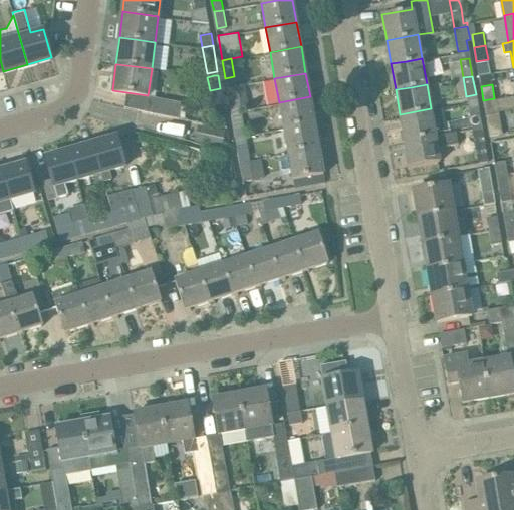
[(231,110),(240,109),(237,91),(228,93),(231,110)]
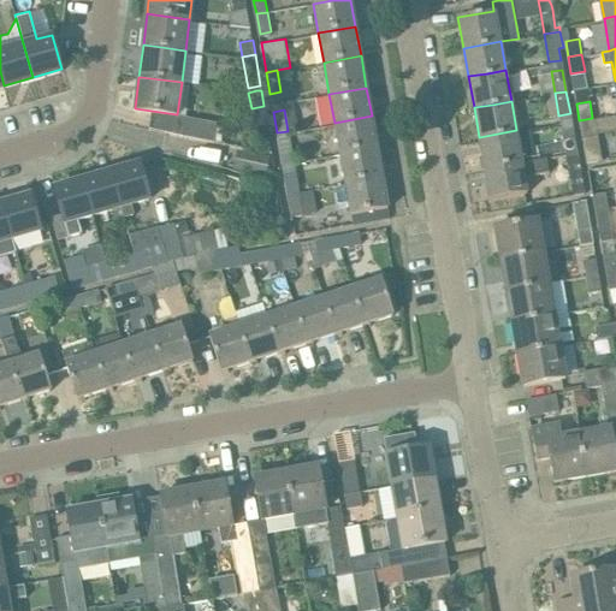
[(615,113),(592,118),(579,120),(581,137),(582,136),(598,134),(597,131),(615,128),(615,113)]
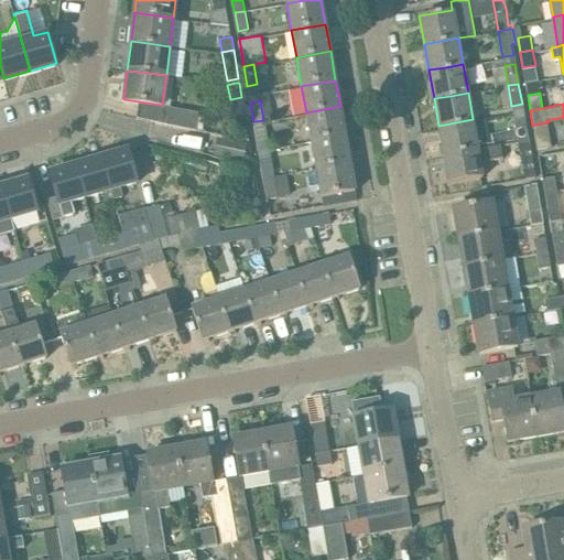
[(169,105),(166,122),(195,128),(195,127),(203,128),(204,115),(197,115),(197,110),(169,105)]
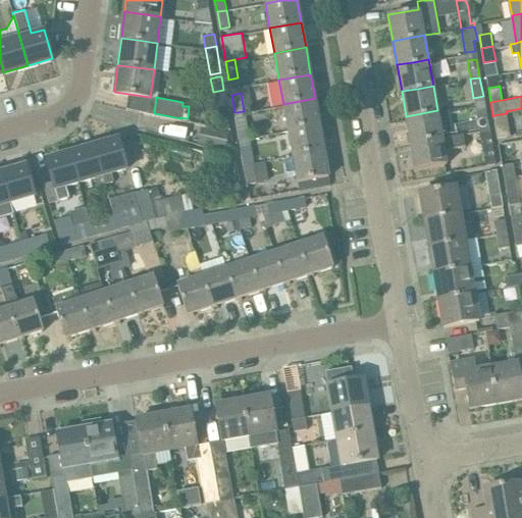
[(288,130),(319,124),(315,98),(283,104),(288,130)]
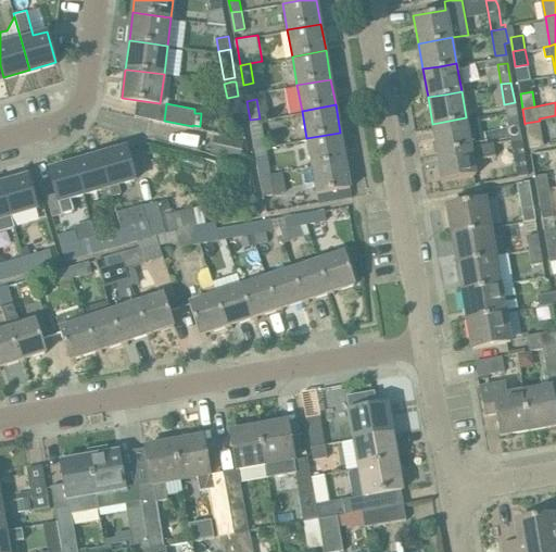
[(466,117),(432,124),(438,150),(438,151),(471,145),(466,117)]
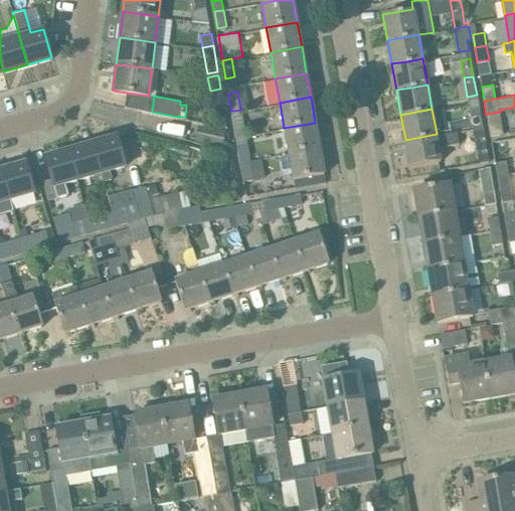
[(469,111),(472,128),(482,126),(479,109),(469,111)]
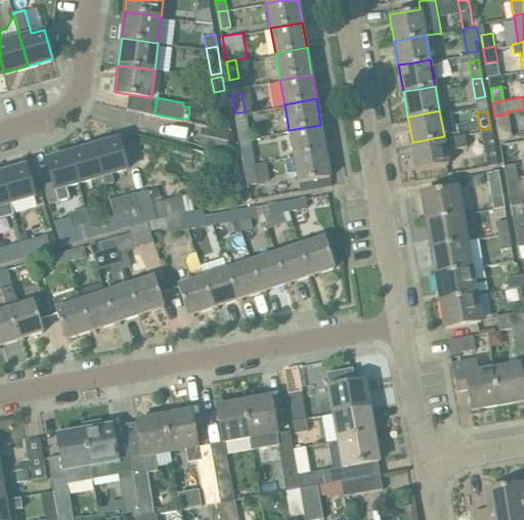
[(245,112),(235,113),(238,132),(248,130),(245,112)]
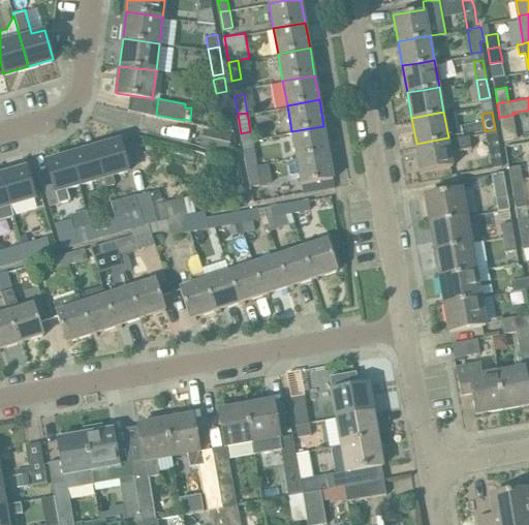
[(204,126),(200,142),(228,148),(231,132),(204,126)]
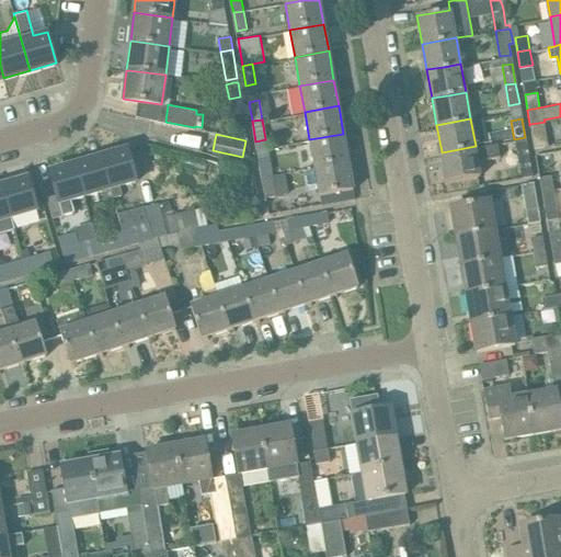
[(315,167),(348,161),(343,134),(309,139),(315,167)]
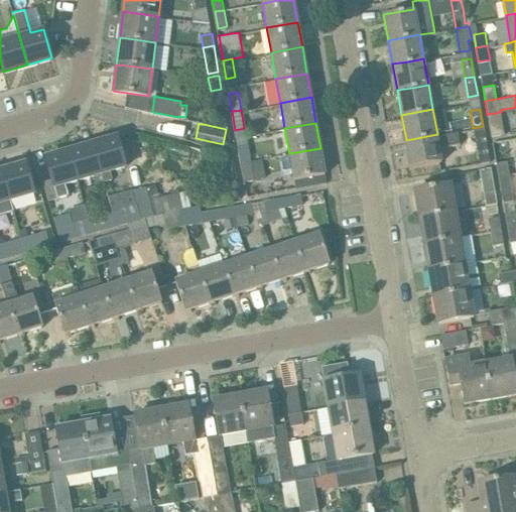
[(483,126),(473,128),(477,146),(480,161),(489,159),(486,144),(483,126)]
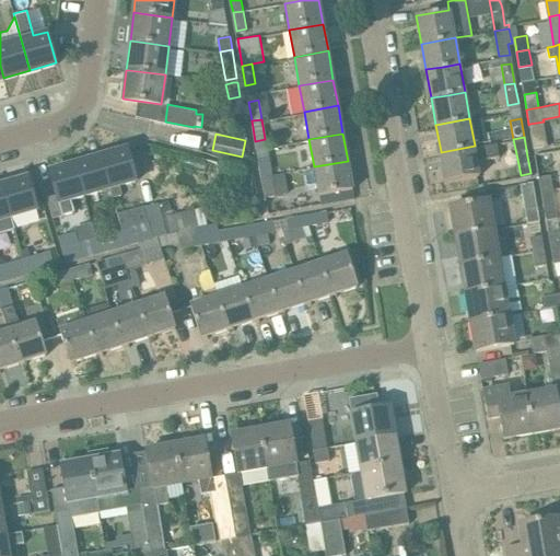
[(475,146),(441,152),(445,180),(479,173),(477,159),(500,154),(498,141),(475,146)]
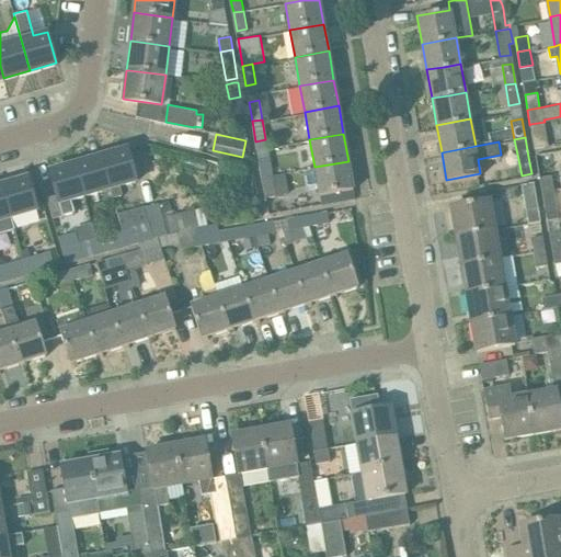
[(101,155),(113,195),(122,193),(119,183),(136,179),(127,148),(101,155)]
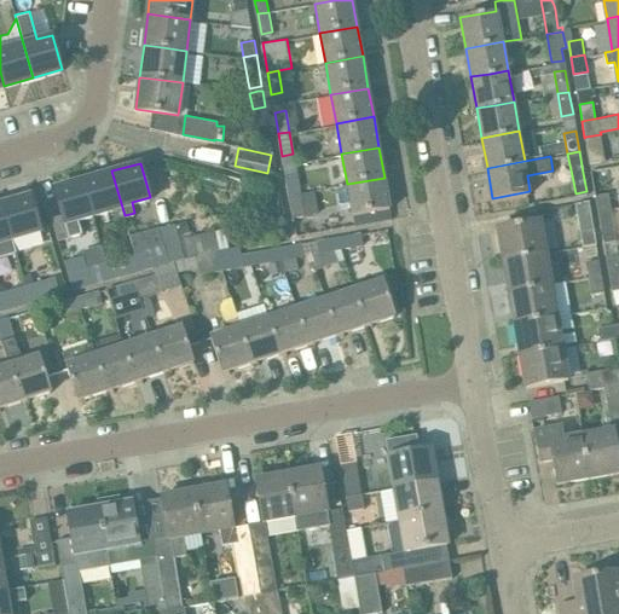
[(111,171),(84,179),(93,213),(121,206),(125,215),(111,171)]
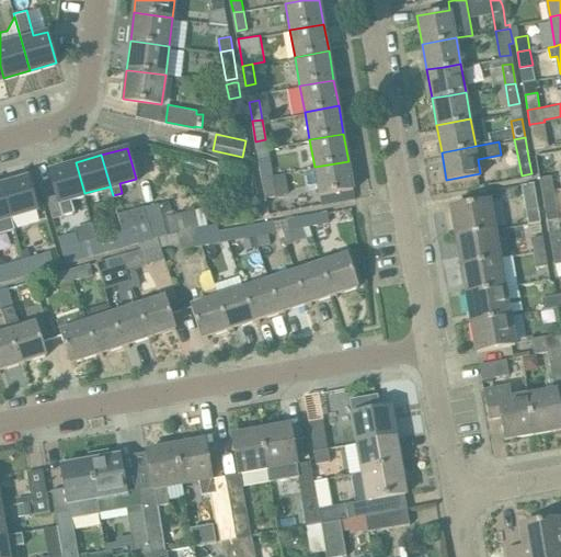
[(259,156),(262,177),(272,174),(268,155),(259,156)]
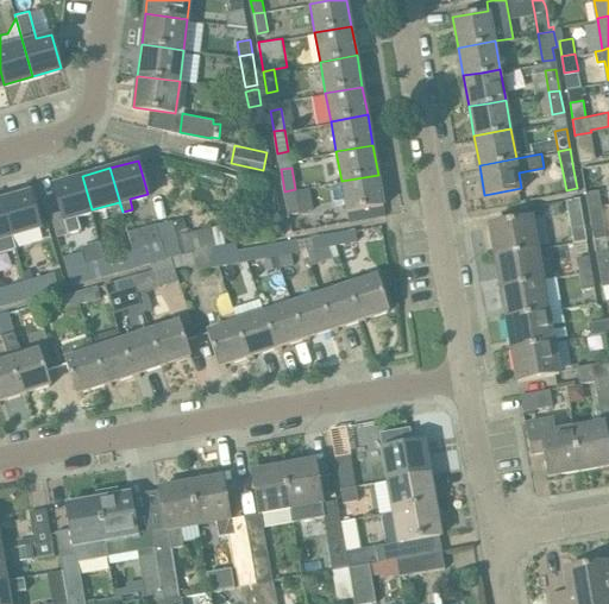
[(378,175),(341,181),(349,220),(385,213),(378,175)]
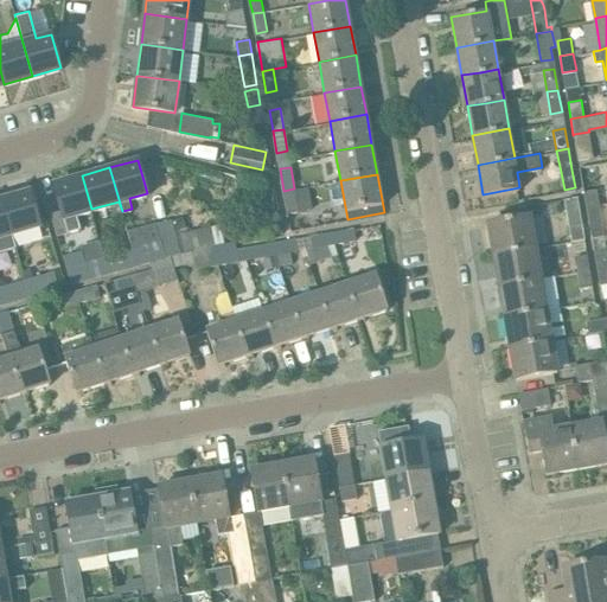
[(76,213),(91,209),(82,175),(53,184),(63,217),(66,231),(80,228),(76,213)]
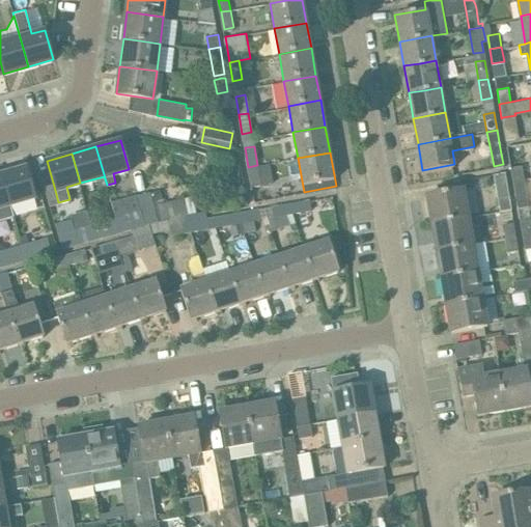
[(260,183),(257,165),(248,167),(251,185),(260,183)]
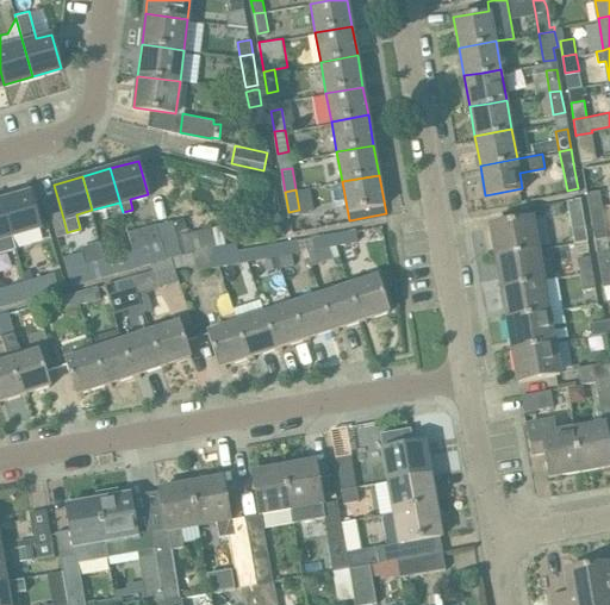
[(586,192),(590,207),(602,205),(598,189),(586,192)]
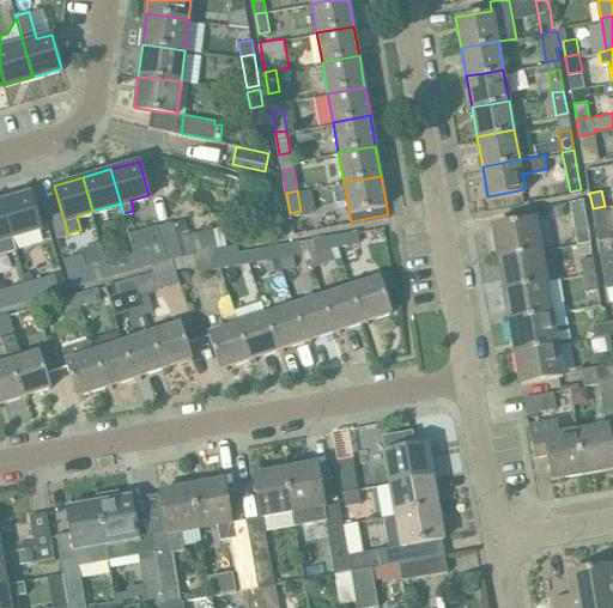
[(265,192),(244,192),(246,213),(265,213),(265,212),(275,212),(275,192),(265,192)]
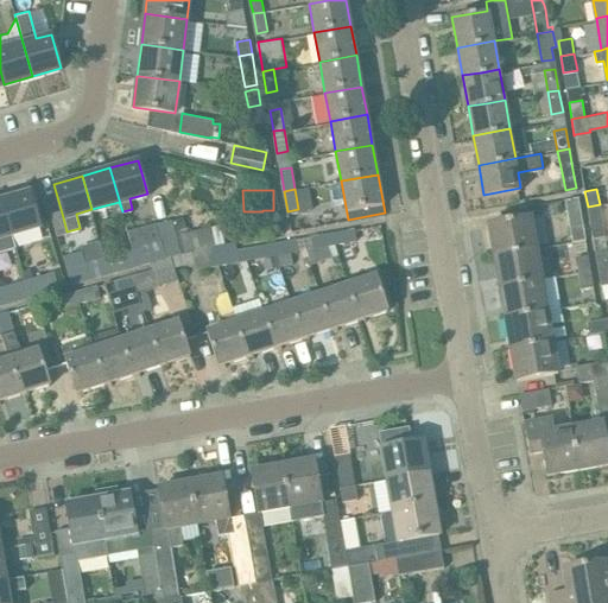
[(30,191),(2,200),(12,233),(40,224),(30,191)]
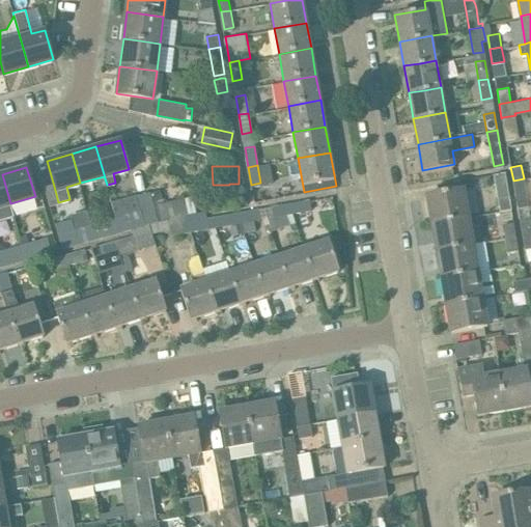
[(508,195),(504,171),(494,172),(501,210),(510,207),(508,195)]
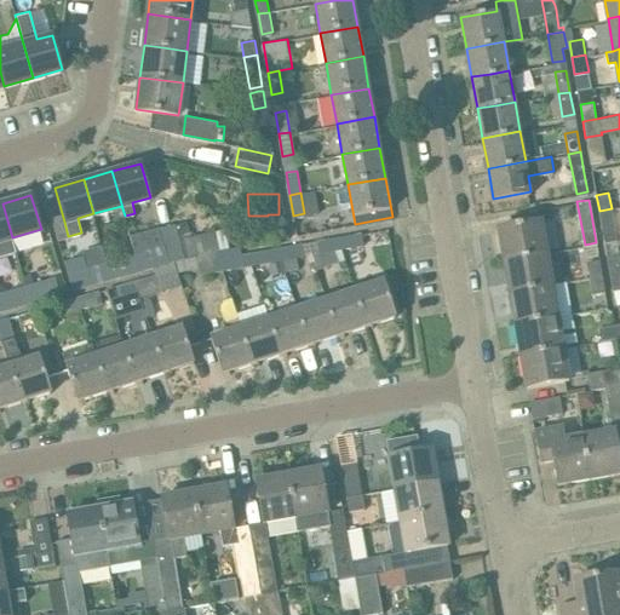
[(12,237),(3,203),(0,203),(0,254),(16,251),(12,237)]
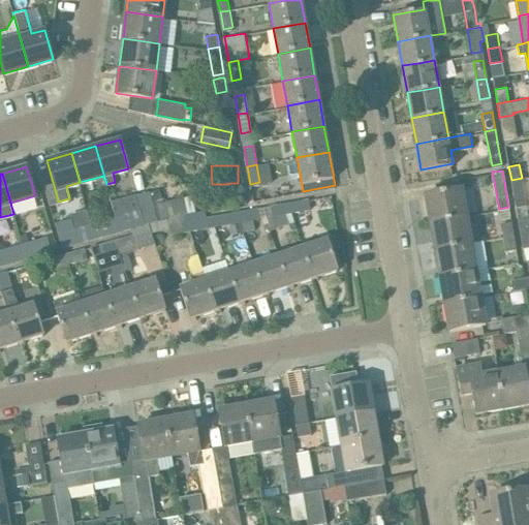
[(522,178),(511,180),(516,206),(526,205),(522,178)]
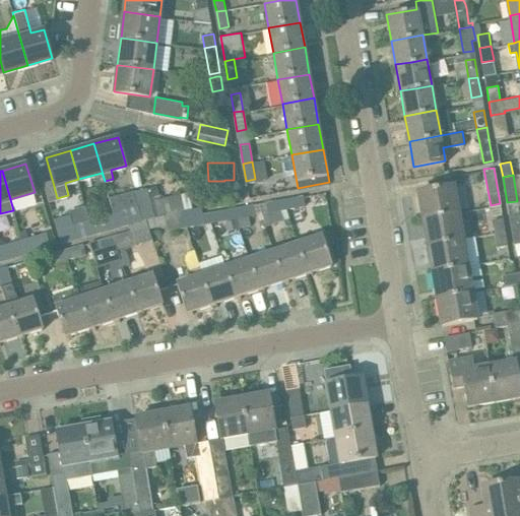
[(453,184),(417,190),(423,218),(458,212),(453,184)]
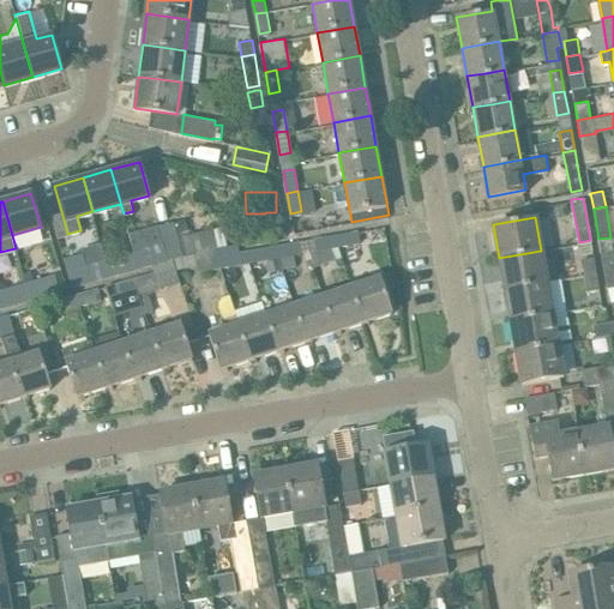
[(162,242),(134,251),(138,266),(151,263),(172,257),(182,253),(178,235),(173,221),(157,224),(162,242)]
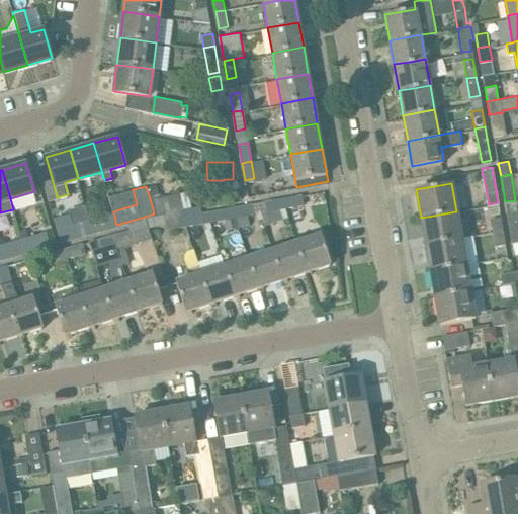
[(159,196),(150,198),(154,213),(163,211),(164,211),(179,208),(183,207),(178,191),(159,196)]
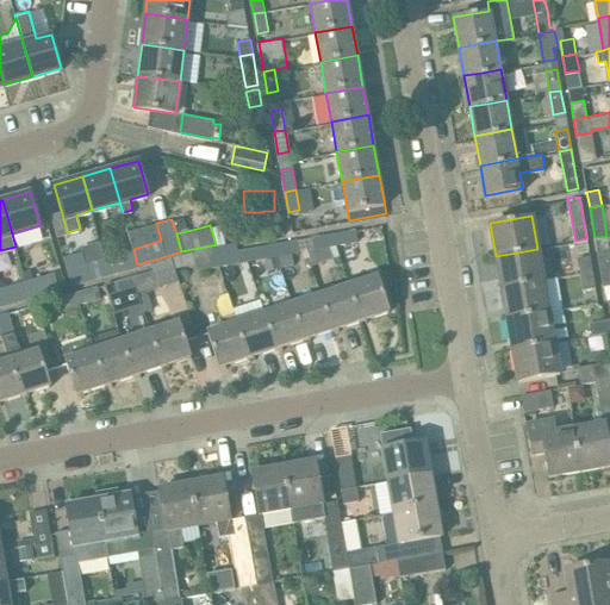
[(332,234),(336,244),(358,241),(355,230),(332,234)]
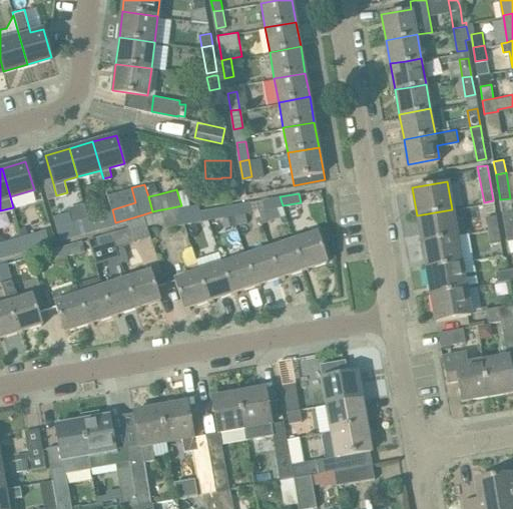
[(264,208),(283,205),(280,196),(263,198),(264,208)]
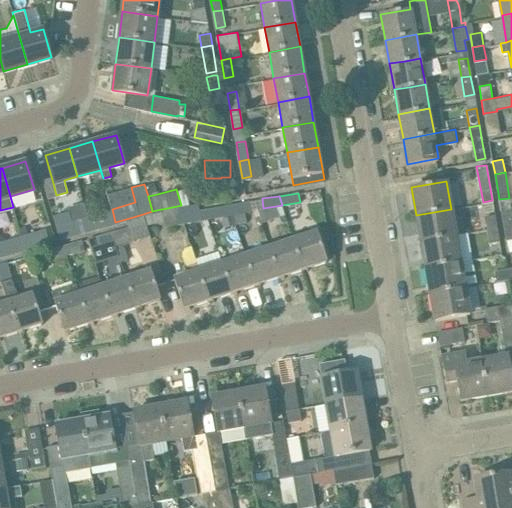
[(249,200),(229,203),(232,212),(250,209),(249,200)]
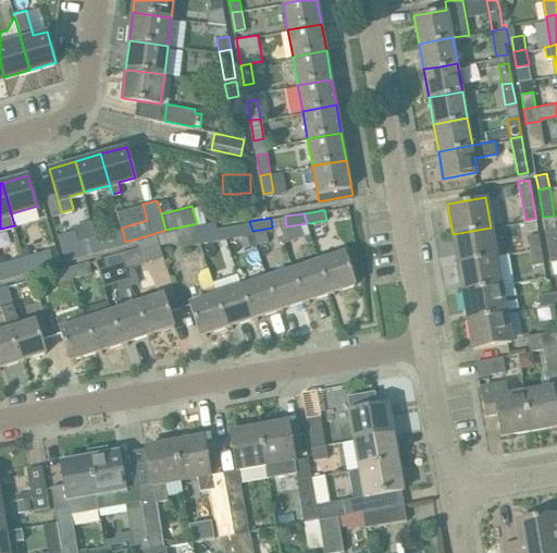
[(199,242),(219,238),(215,220),(197,223),(193,224),(199,242)]
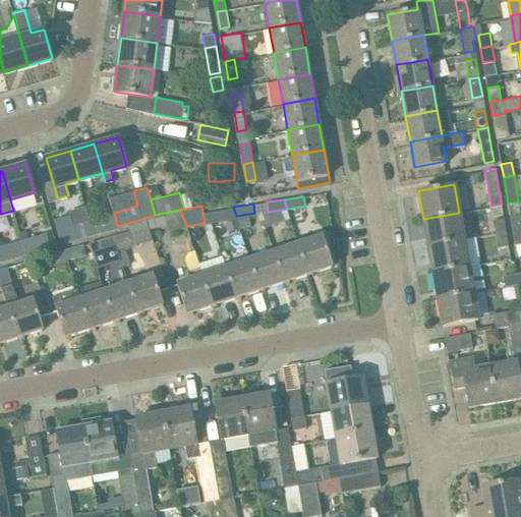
[(236,216),(233,207),(217,210),(218,219),(236,216)]
